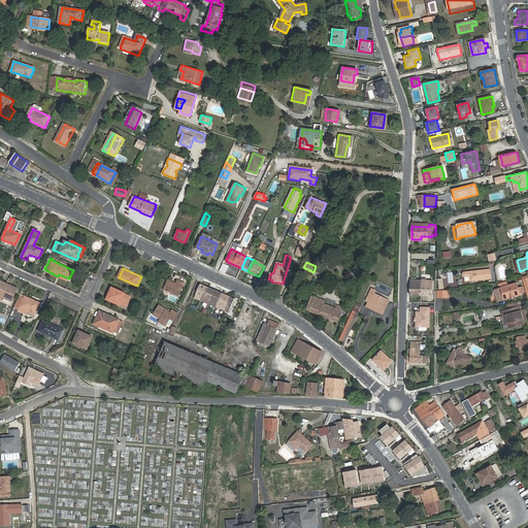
[(491,278),(490,269),(463,272),(462,273),(463,275),(464,276),(470,275),(470,281),(491,278)]
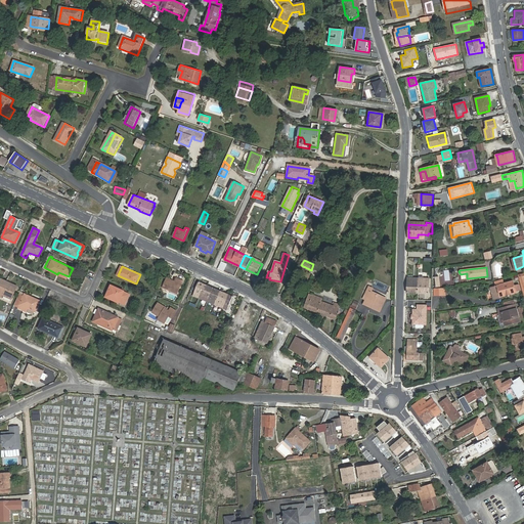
[(171,281),(171,279),(168,278),(164,288),(178,294),(183,280),(177,277),(175,281),(173,280),(173,281),(171,281)]
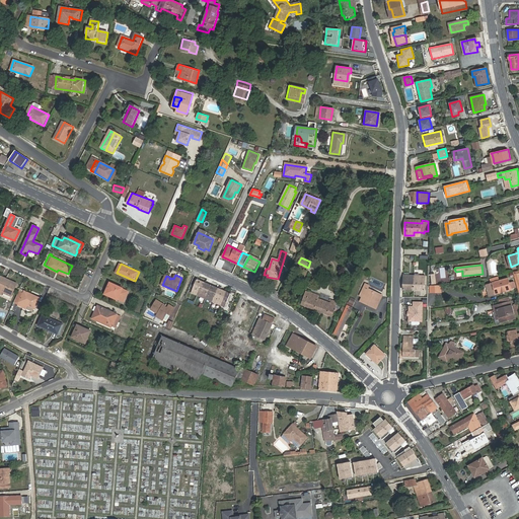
[(403,290),(415,290),(415,279),(415,275),(410,275),(403,275),(403,290)]
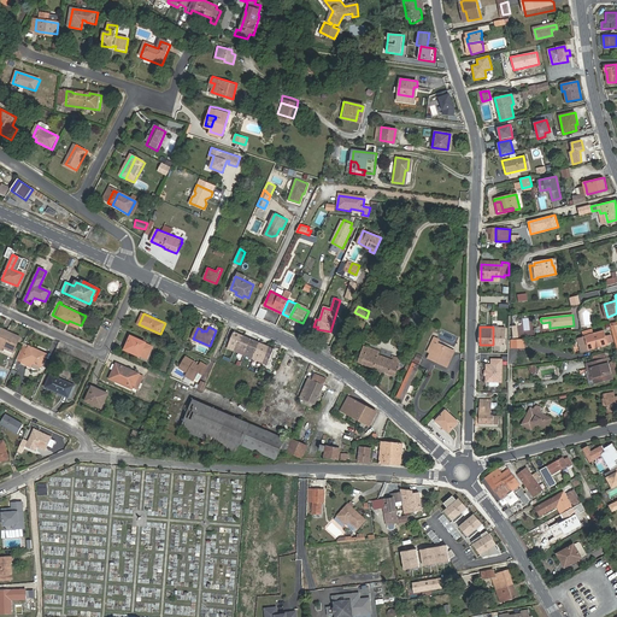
[(493,331),(493,345),(506,345),(506,328),(500,327),(500,331),(493,331)]
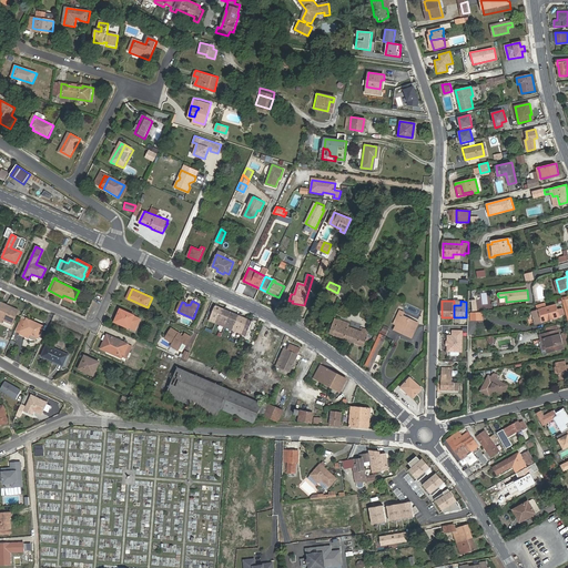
[(7,308),(8,306),(1,303),(0,306),(0,320),(1,320),(3,321),(13,324),(18,314),(7,308)]
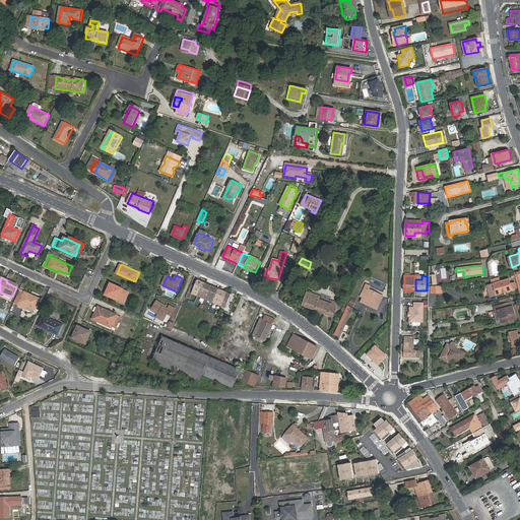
[(493,290),(494,295),(497,295),(513,290),(510,278),(495,282),(495,283),(492,284),(493,288),(496,287),(496,289),(493,290)]
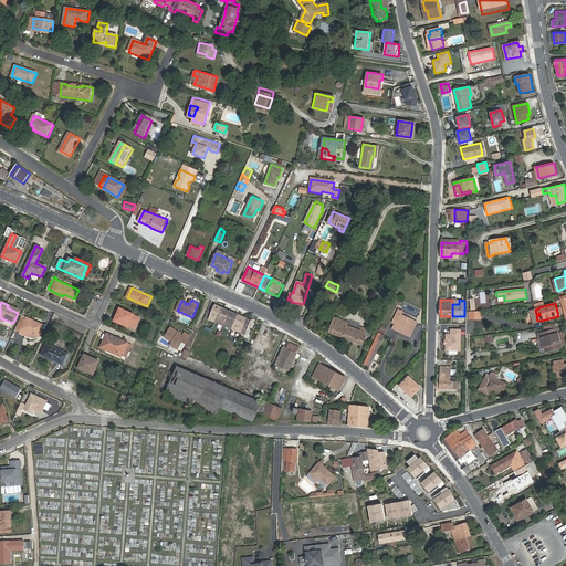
[(252,320),(216,305),(210,318),(247,333),(252,320)]
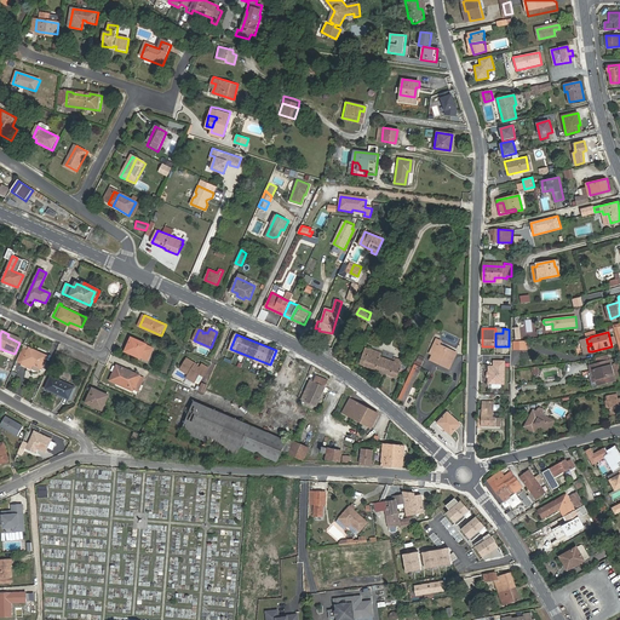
[(148,362),(154,348),(132,338),(126,352),(148,362)]
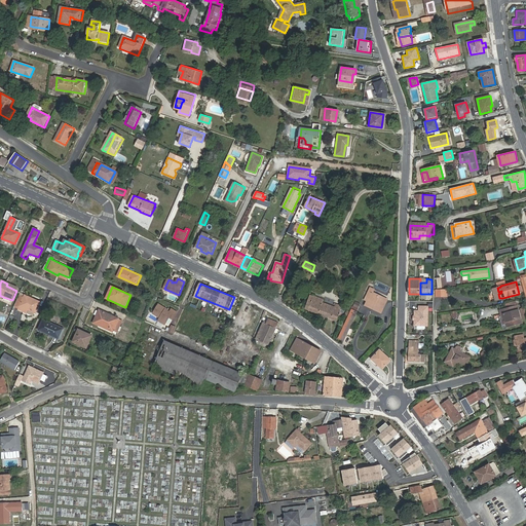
[(369,301),(381,307),(385,298),(373,292),(374,289),(371,287),(366,298),(369,300),(369,301)]
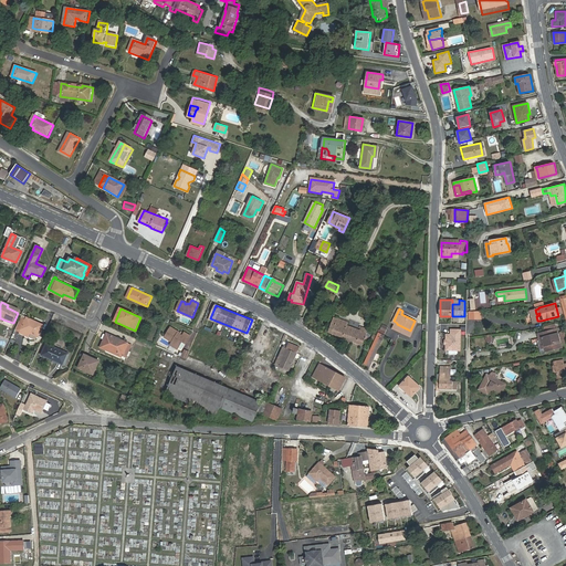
[(357,343),(363,331),(347,325),(349,322),(337,317),(332,333),(357,343)]
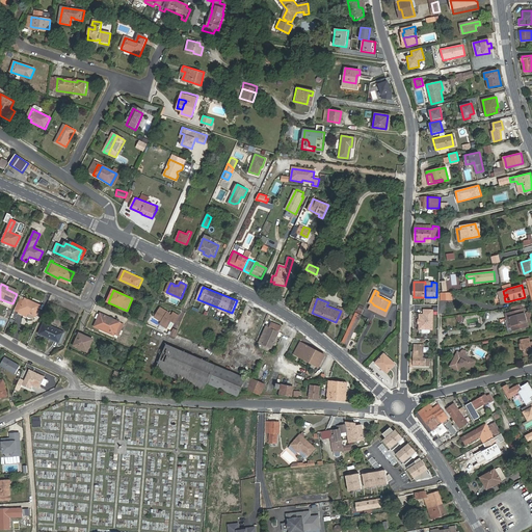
[(22,307),(19,313),(23,315),(23,316),(27,317),(28,314),(36,317),(41,307),(25,299),(22,307)]
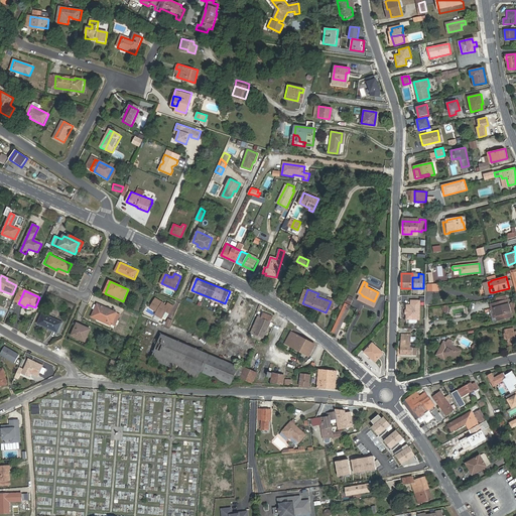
[(372,304),(374,301),(362,295),(360,298),(372,304)]
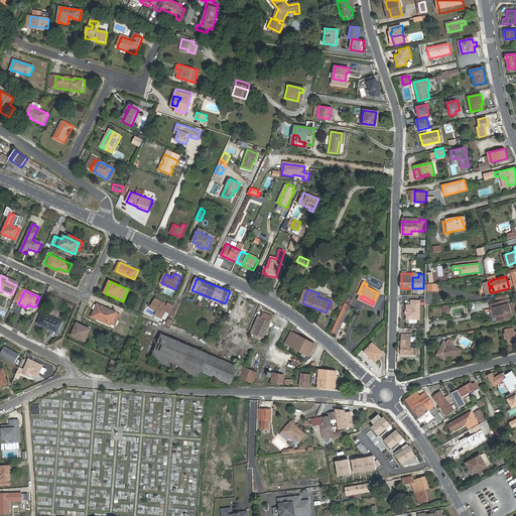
[(507,297),(496,300),(497,304),(493,305),(494,310),(497,309),(500,320),(514,316),(513,313),(515,312),(515,302),(512,303),(513,306),(511,307),(509,300),(508,300),(507,297)]
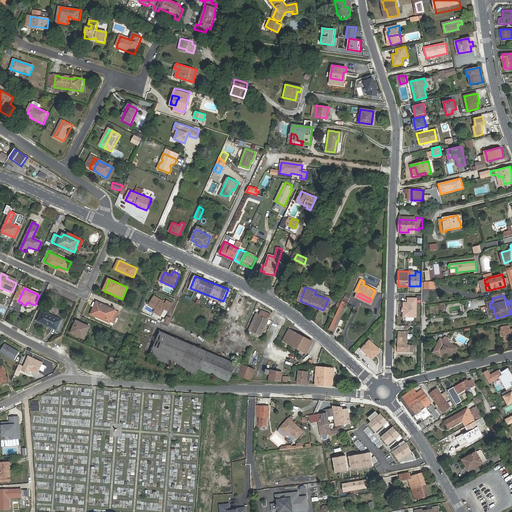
[(164,309),(168,311),(172,304),(166,301),(165,304),(159,300),(159,299),(154,296),(148,305),(155,309),(154,312),(160,316),(164,309)]
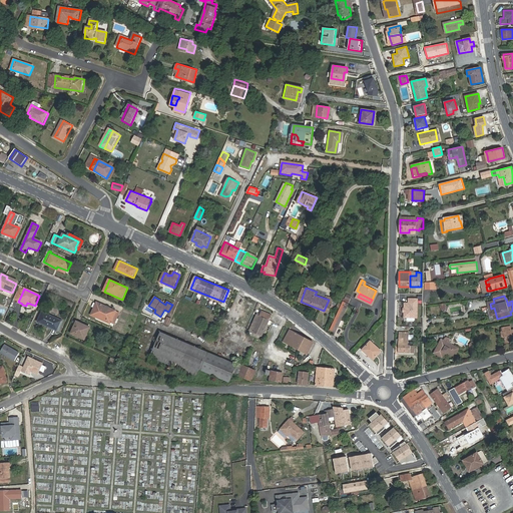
[(418,301),(410,301),(410,305),(408,305),(406,308),(406,311),(406,313),(406,317),(408,319),(410,319),(413,319),(416,319),(418,319),(418,301)]
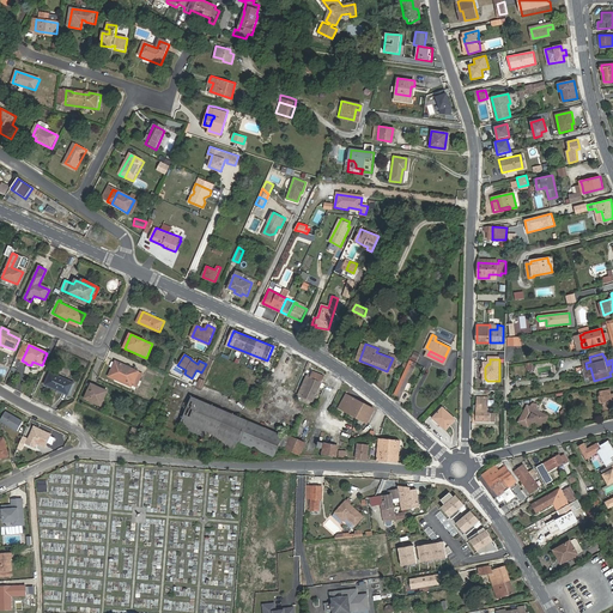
[(401,396),(417,363),(411,360),(395,394),(401,396)]
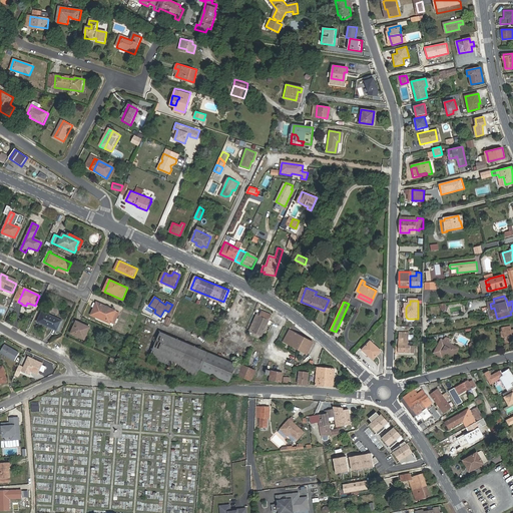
[(117,312),(98,303),(97,304),(96,307),(95,309),(92,316),(97,318),(97,317),(115,325),(120,314),(117,312)]
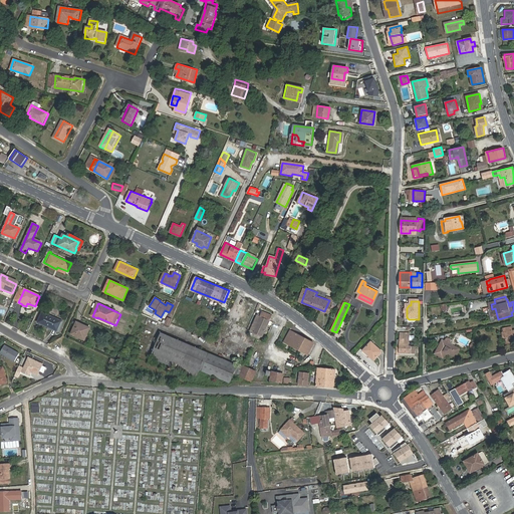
[(189,307),(182,304),(177,314),(185,318),(189,307)]
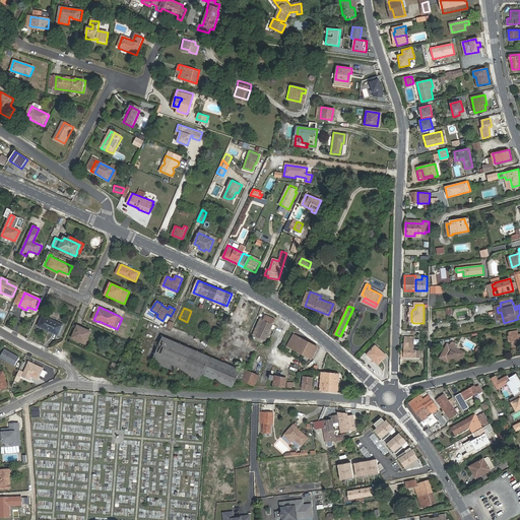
[(266,339),(275,318),(266,314),(263,319),(261,318),(254,334),(266,339)]
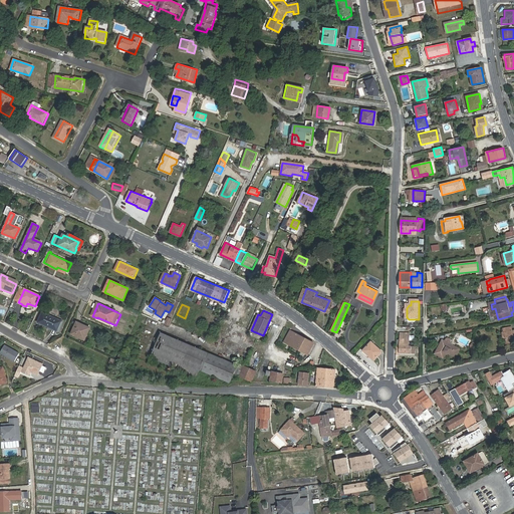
[(58,332),(62,322),(43,313),(38,323),(58,332)]
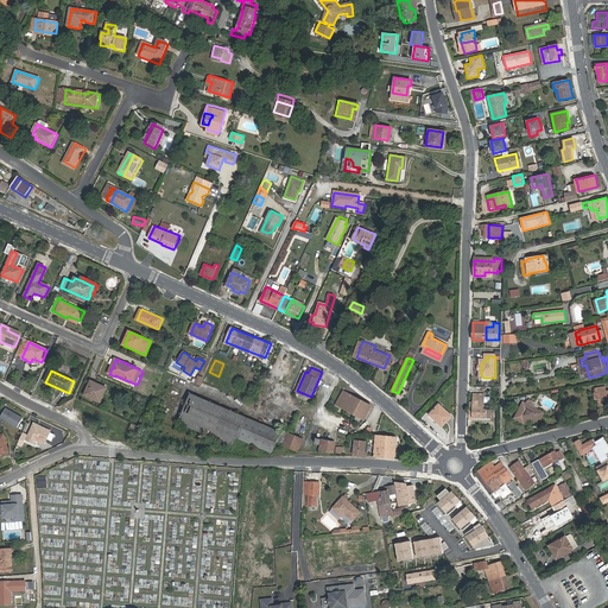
[(102,403),(108,388),(93,381),(87,396),(102,403)]
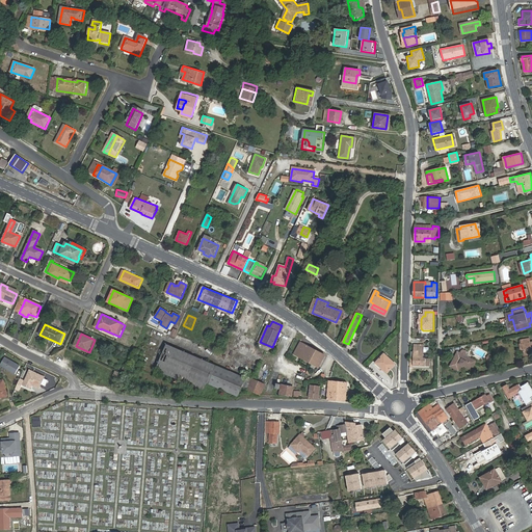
[(522,341),(522,345),(523,345),(524,350),(523,350),(524,354),(531,353),(531,343),(530,339),(522,341)]
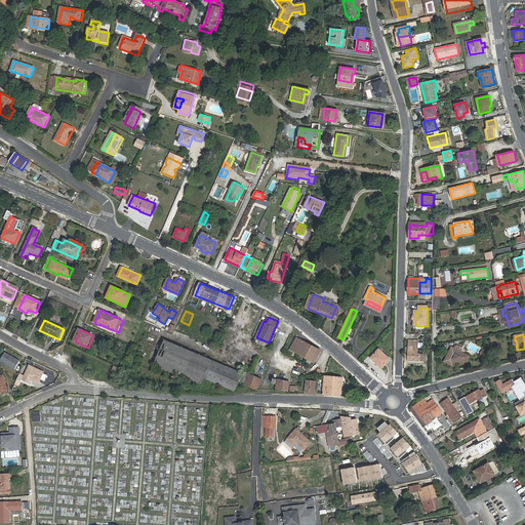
[(418,354),(418,337),(408,336),(408,354),(405,354),(405,360),(408,361),(420,361),(420,354),(418,354)]
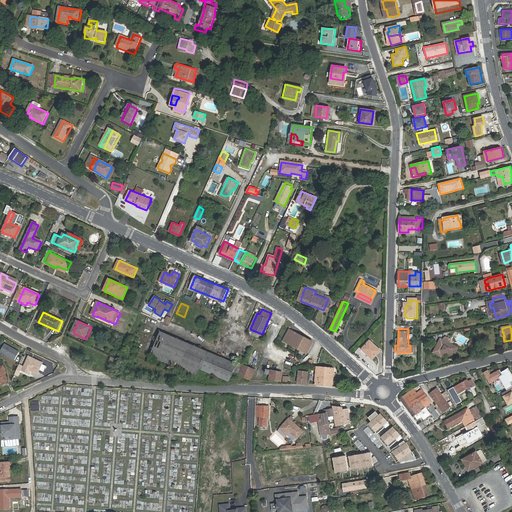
[(313,341),(289,329),(283,341),(307,353),(313,341)]
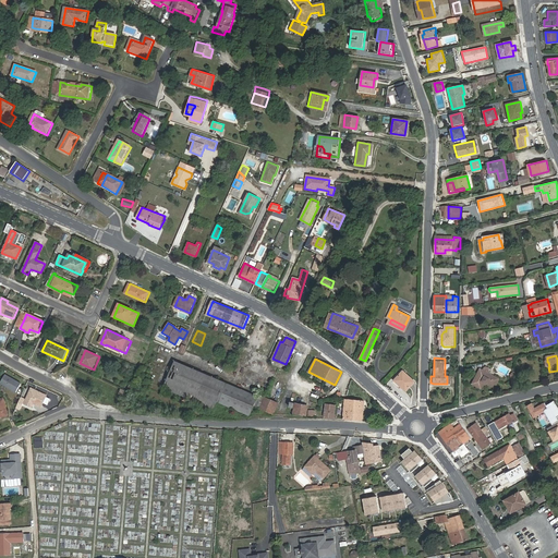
[(164,386),(168,388),(181,362),(176,360),(164,386)]
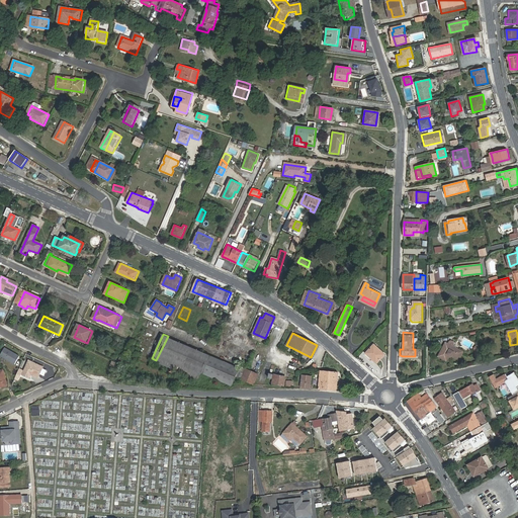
[(201,371),(208,354),(168,336),(156,360),(198,378),(201,371)]
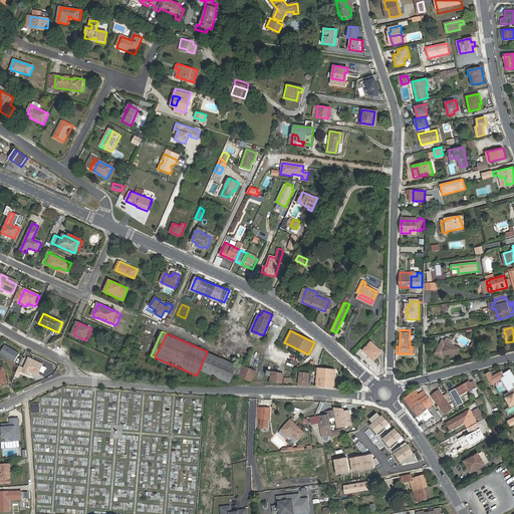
[(441,339),(434,353),(442,357),(445,351),(455,356),(459,348),(441,339)]
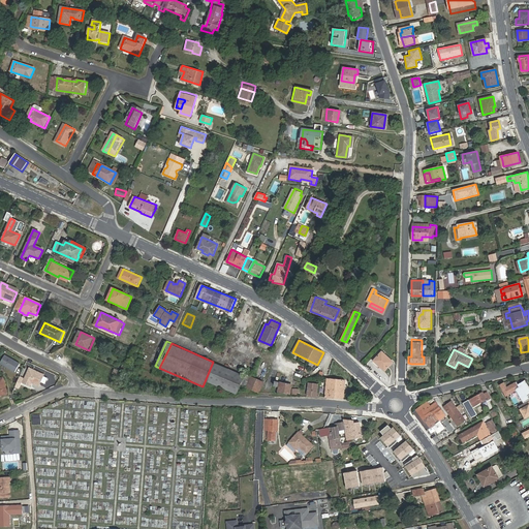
[(381,364),(379,366),(385,371),(393,362),(382,351),(375,359),(381,364)]
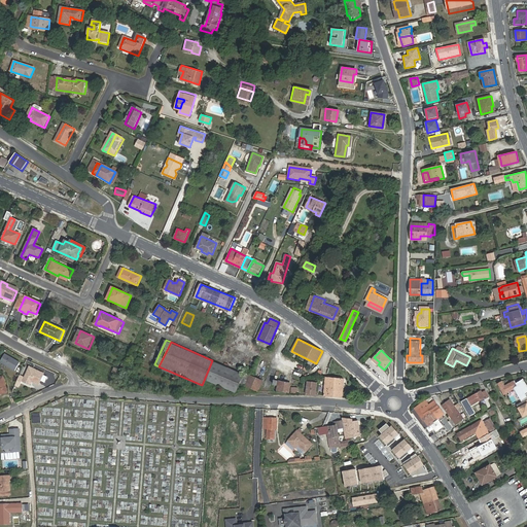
[(21,363),(5,354),(0,362),(15,372),(21,363)]
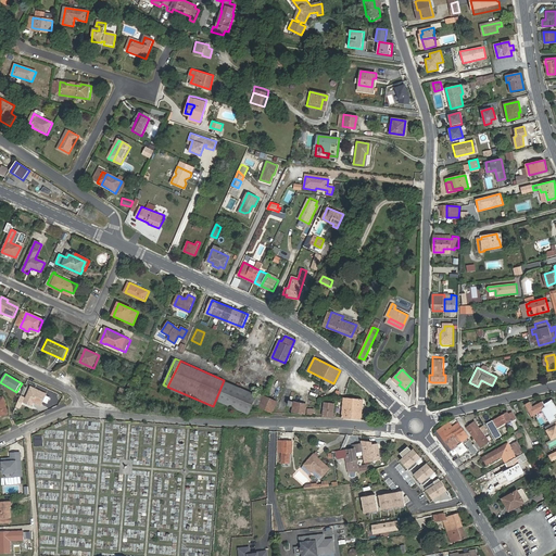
[(234,406),(242,389),(224,380),(216,399),(234,406)]
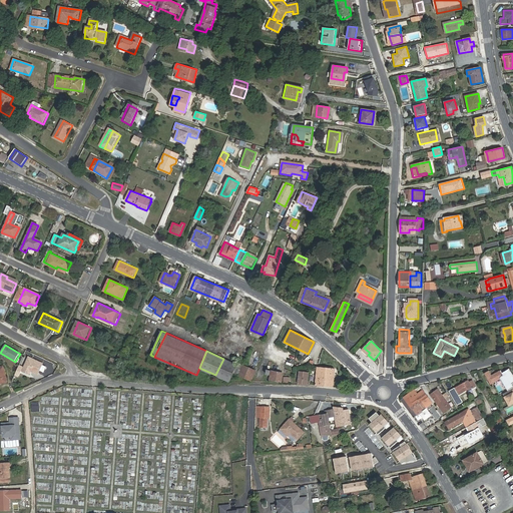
[(42,365),(29,359),(24,369),(30,372),(37,376),(42,365)]
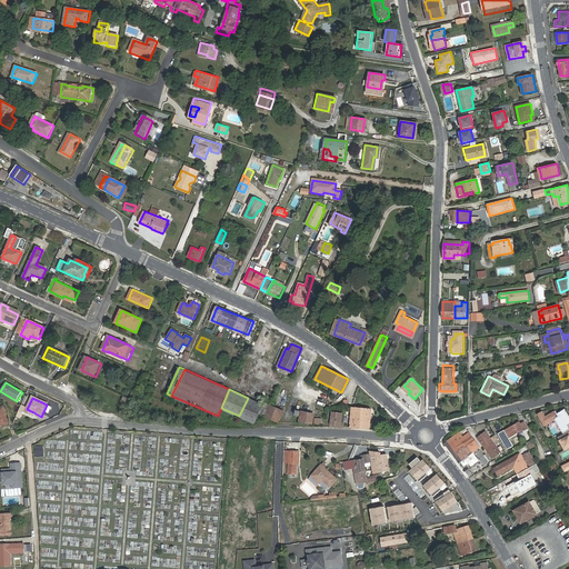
[(262,403),(248,398),(239,416),(253,422),(259,412),(266,416),(270,405),(263,401),(262,403)]
